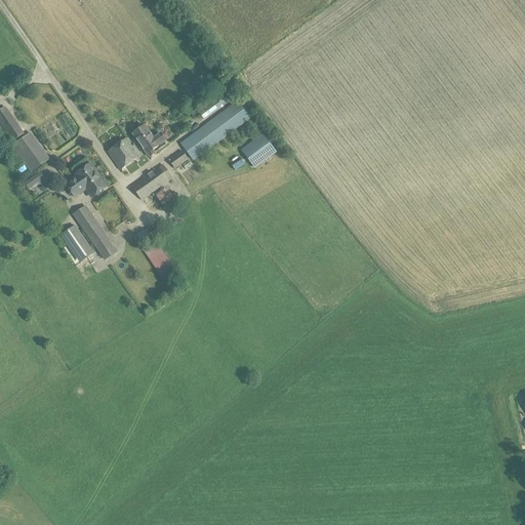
[(197,110),(204,120),(230,99),(223,90),(197,110)]
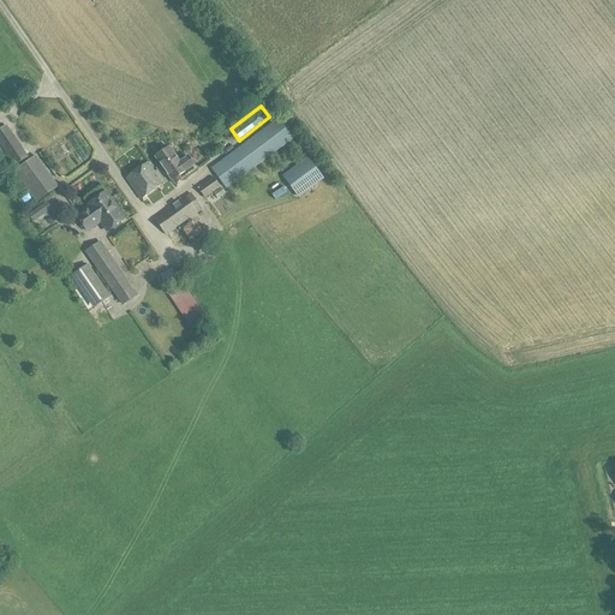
[(280,118),(212,169),(227,190),(296,138),(280,118)]
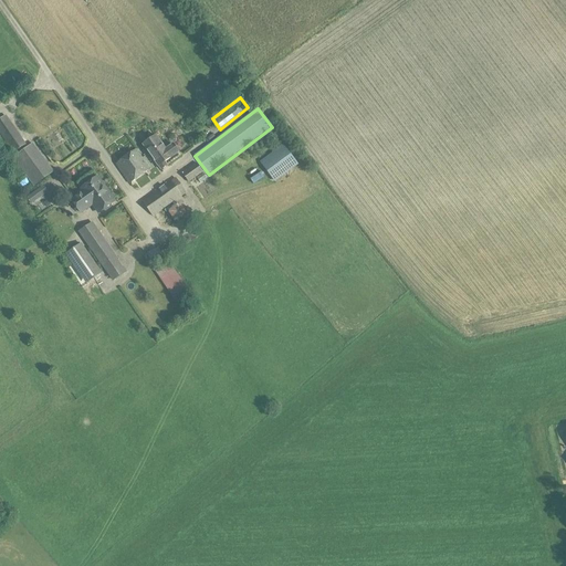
[(25,145),(6,116),(0,121),(0,133),(13,153),(25,145)]
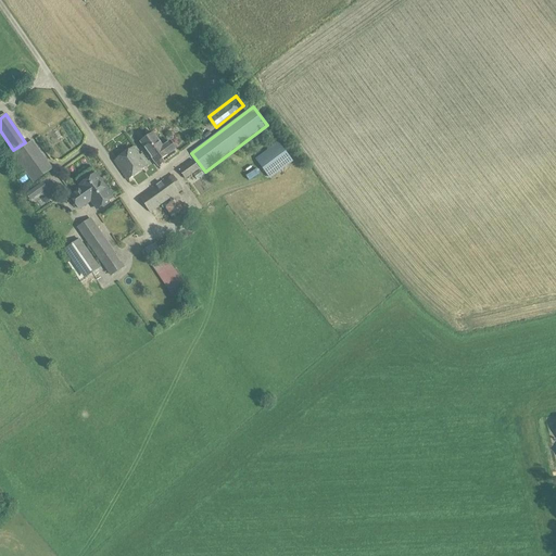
[(153,134),(140,142),(147,150),(159,141),(153,134)]
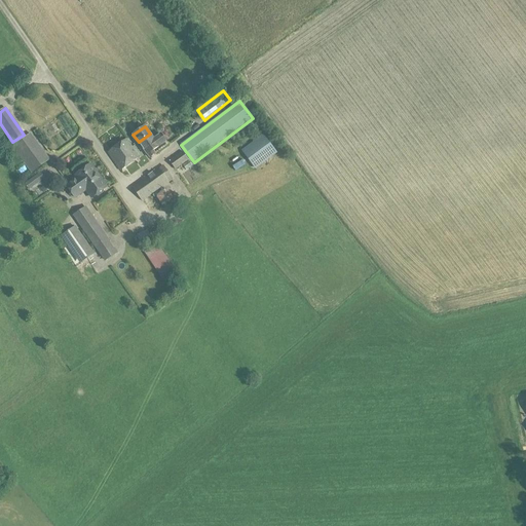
[(32,172),(49,159),(31,134),(13,146),(32,172)]
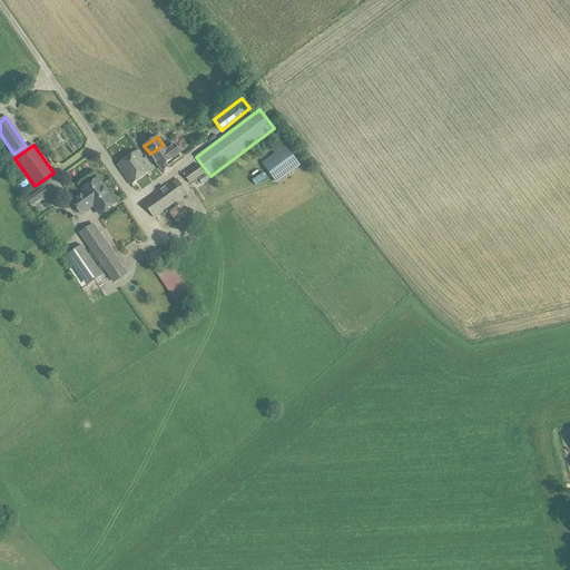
[(163,145),(150,154),(163,172),(168,167),(166,164),(180,154),(175,146),(167,151),(163,145)]
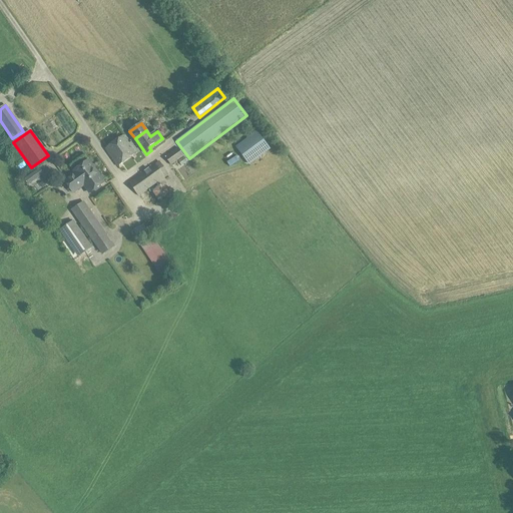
[(258,130),(253,133),(235,147),(249,165),(271,149),(258,130)]
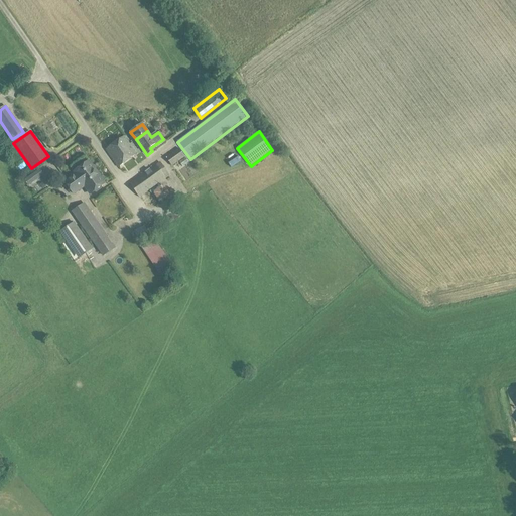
[(106,149),(118,167),(137,154),(125,136),(106,149)]
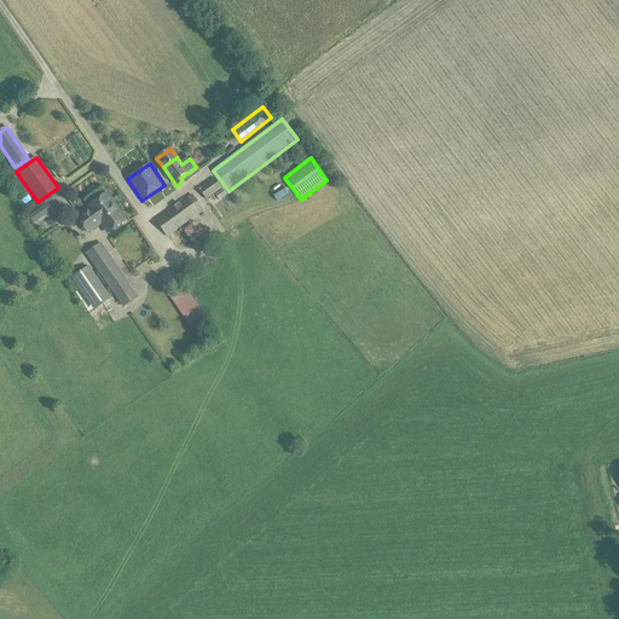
[(214,179),(200,190),(207,200),(221,189),(214,179)]
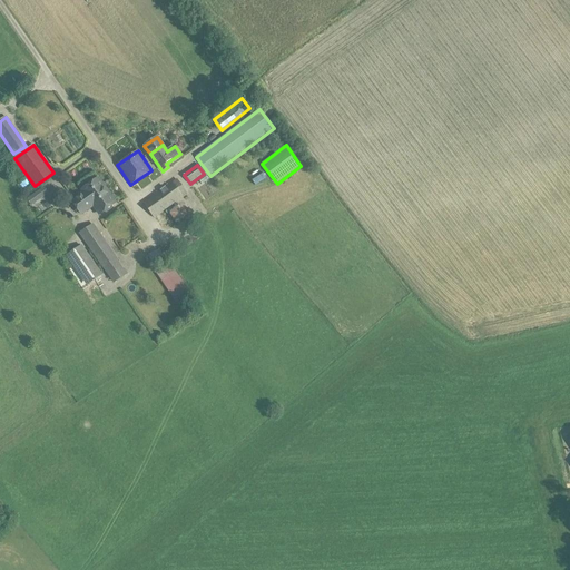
[(261,176),(253,166),(239,175),(247,185),(261,176)]
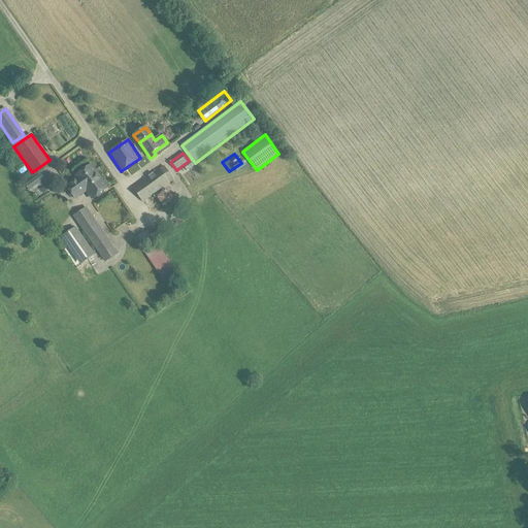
[(190,162),(184,166),(187,171),(193,166),(190,162)]
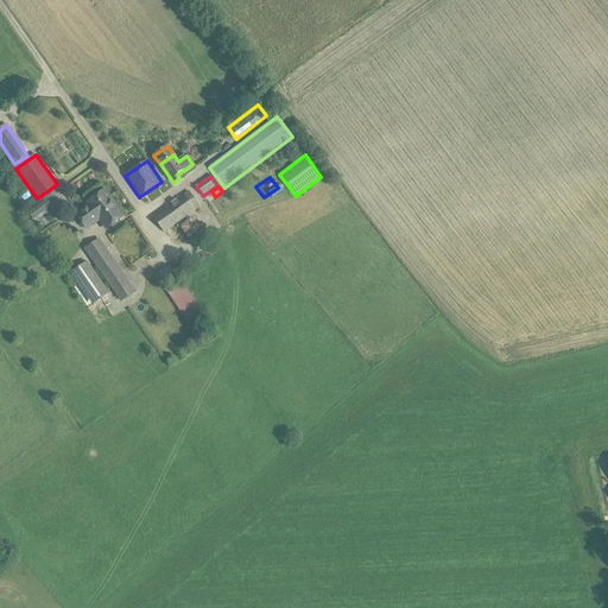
[(89,204),(76,214),(86,227),(100,217),(107,228),(105,229),(106,229),(109,227),(113,227),(119,222),(119,220),(124,216),(105,190),(88,203),(89,204)]
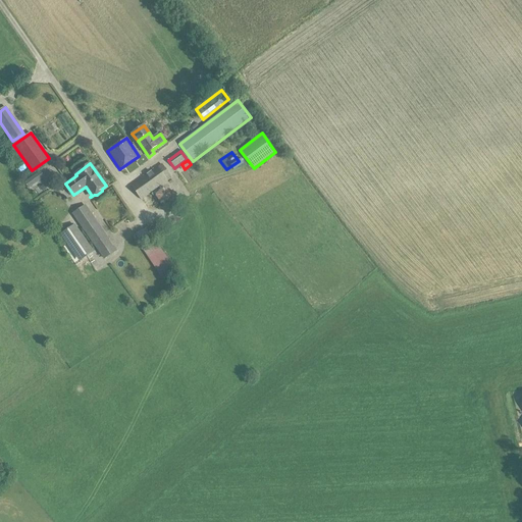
[(167,180),(158,167),(132,186),(141,199),(167,180)]
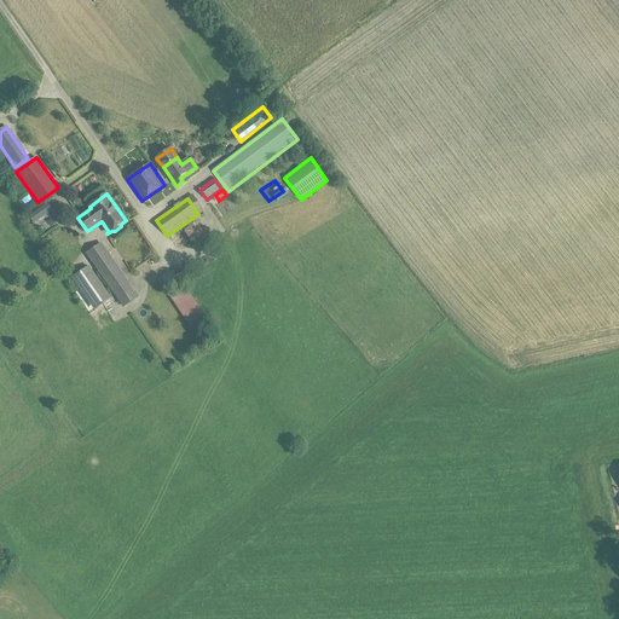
[(29,217),(35,224),(53,210),(47,203),(29,217)]
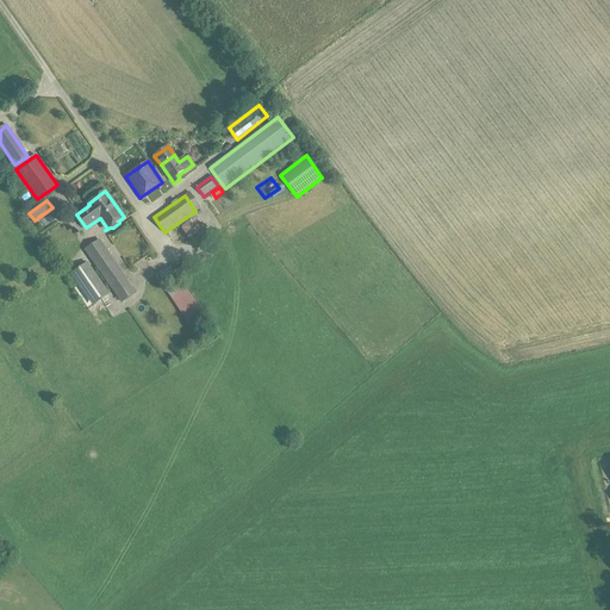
[(176,225),(184,237),(197,230),(188,218),(176,225)]
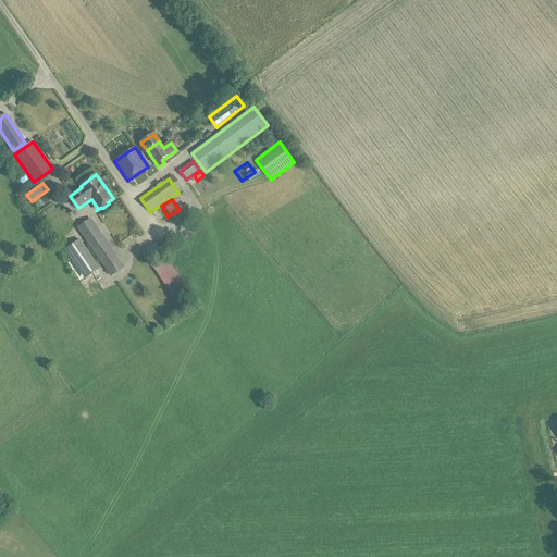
[(91,219),(77,229),(103,264),(116,256),(118,255),(91,219)]
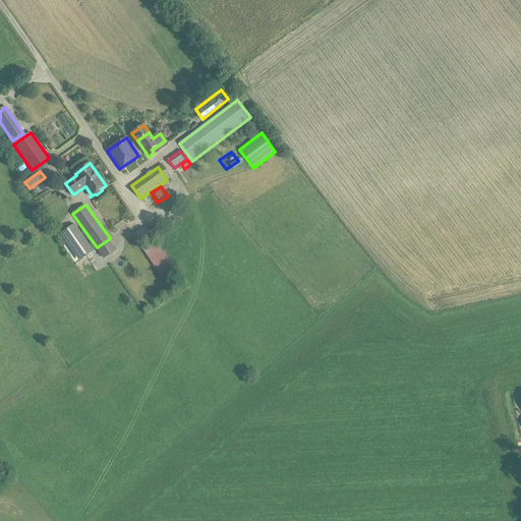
[(61,234),(79,261),(94,251),(75,224),(61,234)]
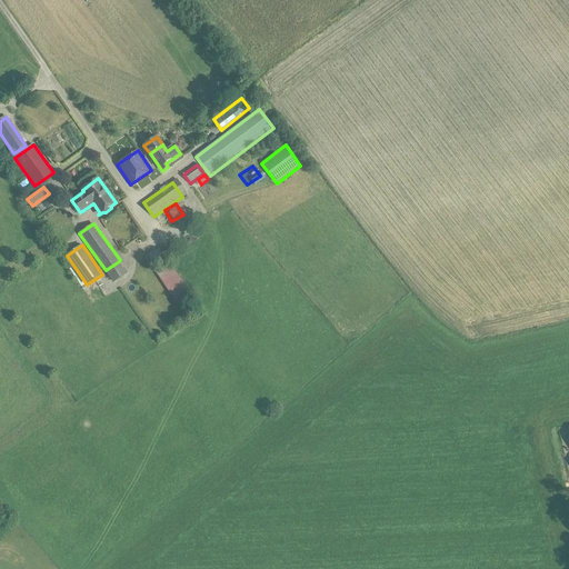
[(171,261),(155,268),(169,301),(186,293),(171,261)]
